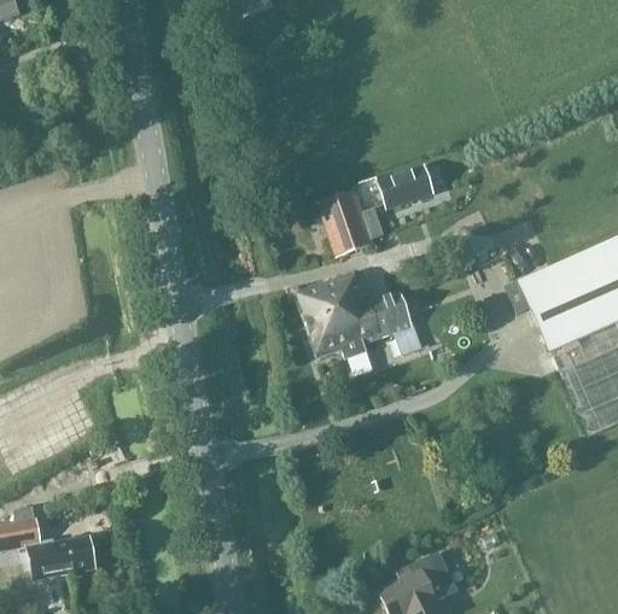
[(0,0),(0,19),(19,15),(16,0),(0,0)]
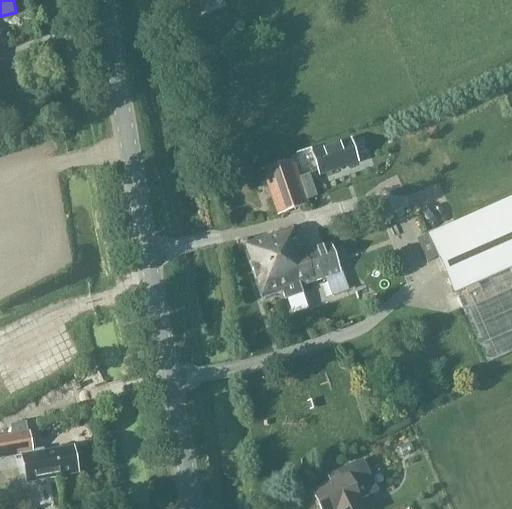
[(311,150),(319,173),(357,160),(349,137),(311,150)]
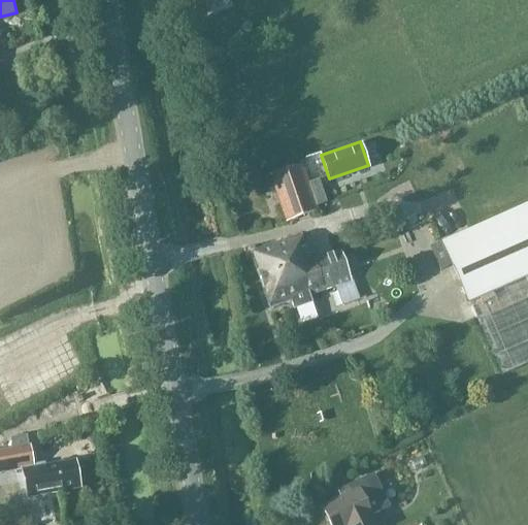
[(319,207),(314,193),(302,160),(269,170),(286,219),(319,207)]
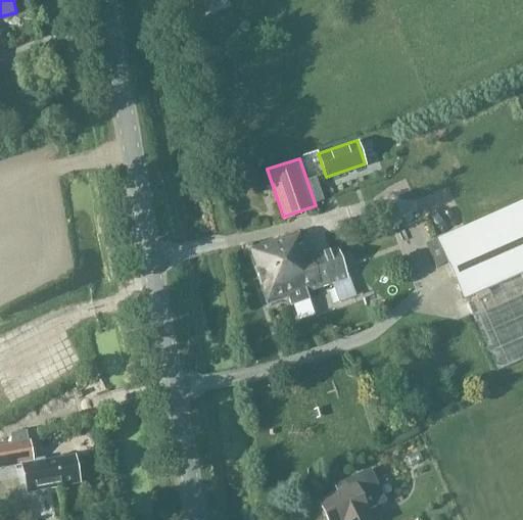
[(464,297),(522,271),(522,198),(437,237),(464,297)]
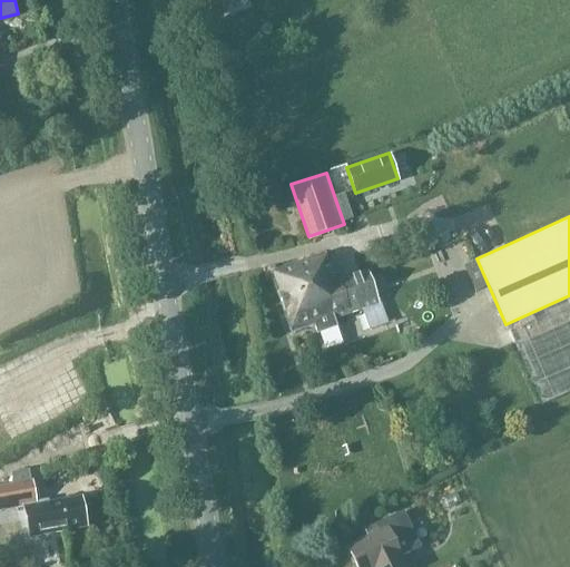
[(336,279),(326,250),(272,270),(279,296),(301,289),(303,293),(336,281),(336,279)]
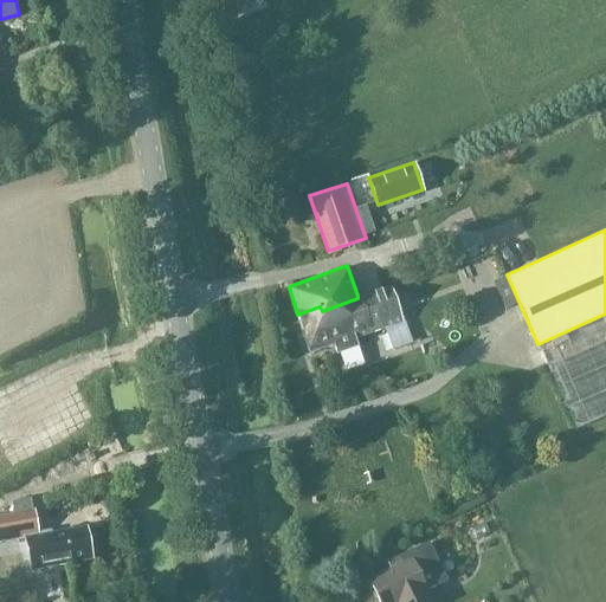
[(320,306),(297,315),(309,351),(334,343),(337,353),(358,345),(354,335),(404,318),(391,285),(358,296),(358,298),(322,311),(320,306)]
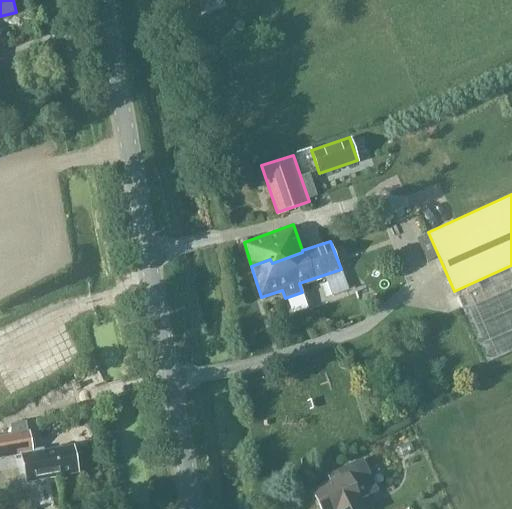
[(511,265),(454,291),(487,361),(511,349),(511,265)]
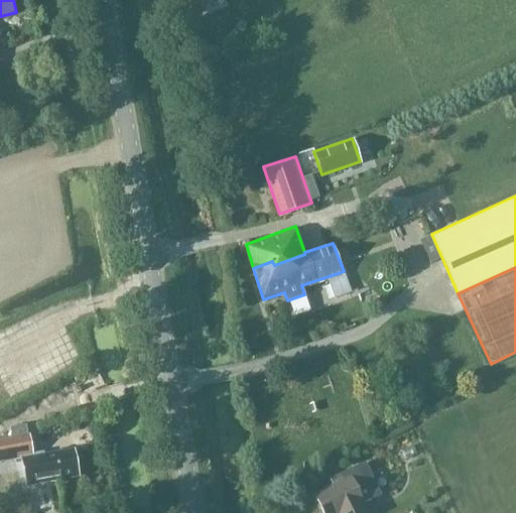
[(0,459),(22,456),(27,484),(79,475),(75,449),(43,455),(42,451),(31,453),(28,433),(0,438),(0,459)]
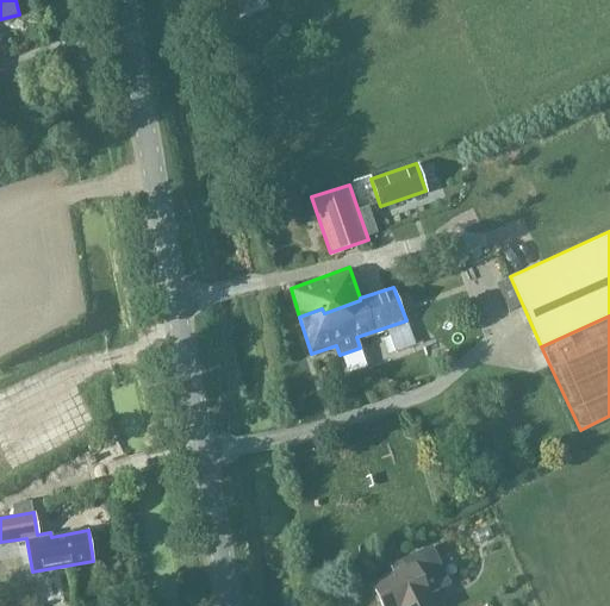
[(434,604),(428,591),(449,581),(431,543),(390,562),(394,569),(372,580),(384,605),(440,605),(437,603),(434,604)]
